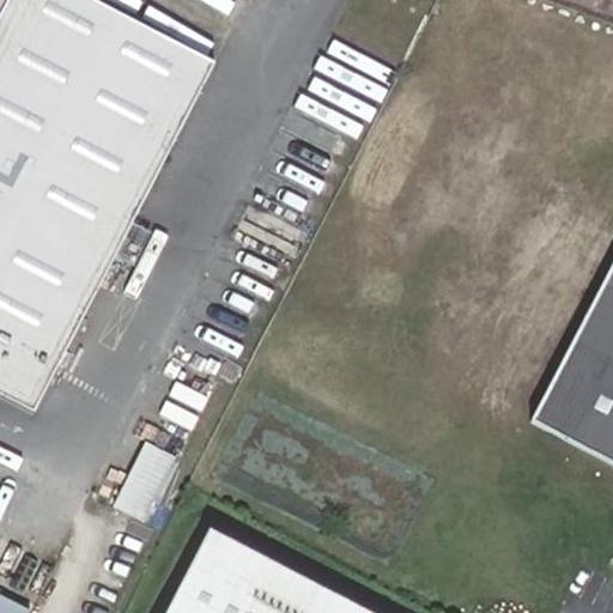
[(0,395),(34,413),(214,64),(92,0),(7,0),(0,16),(0,395)]
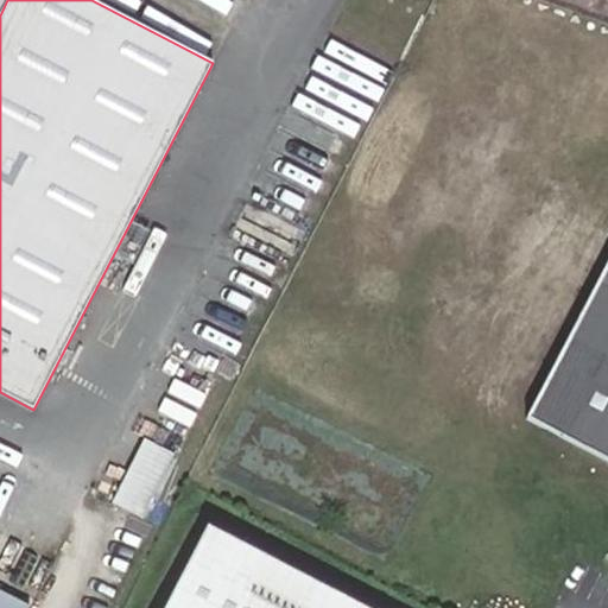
[(607,261),(530,413),(607,453),(607,261)]
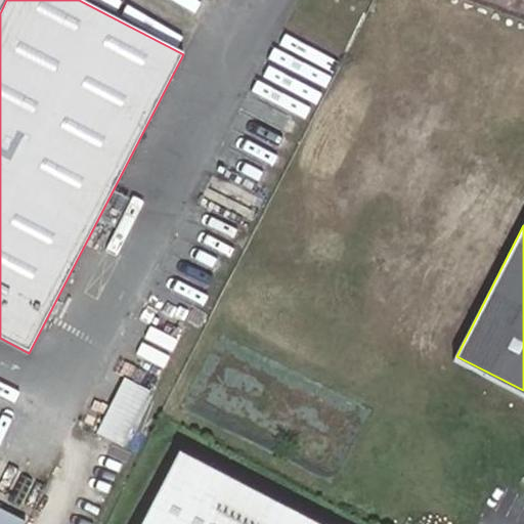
[(98,434),(125,446),(153,389),(126,376),(98,434)]
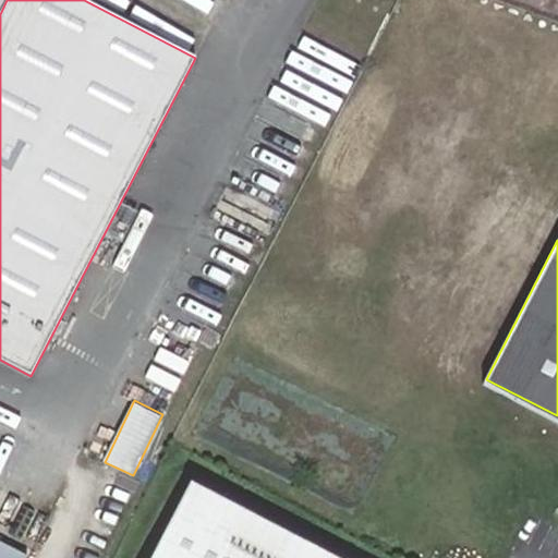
[(343,557),(195,481),(156,557),(343,557)]
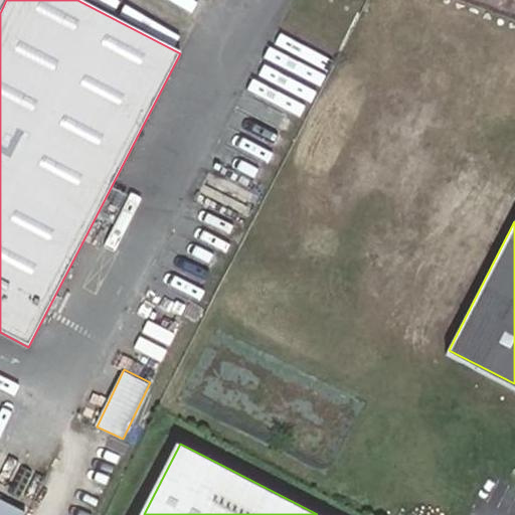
[(0,514),(21,514),(0,505),(0,514)]
